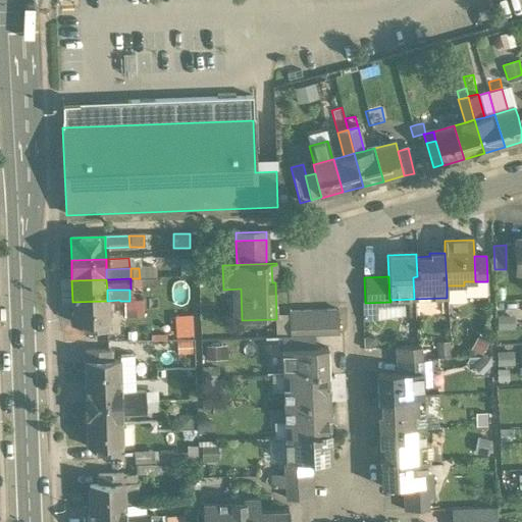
[(119,300),(107,301),(107,309),(120,309),(120,301),(119,300)]
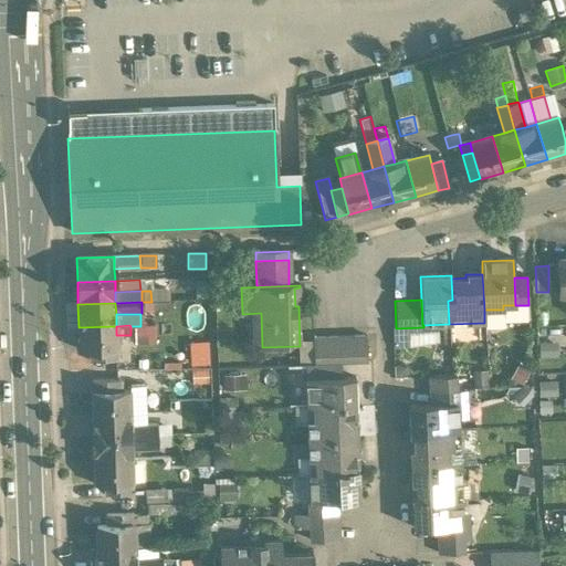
[(116,326),(79,327),(80,350),(88,350),(117,349),(116,335),(116,326)]
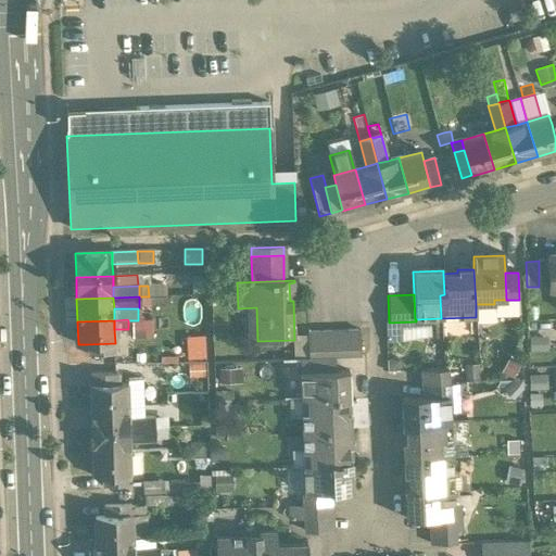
[(332,331),(319,332),(320,358),(333,357),(332,331)]
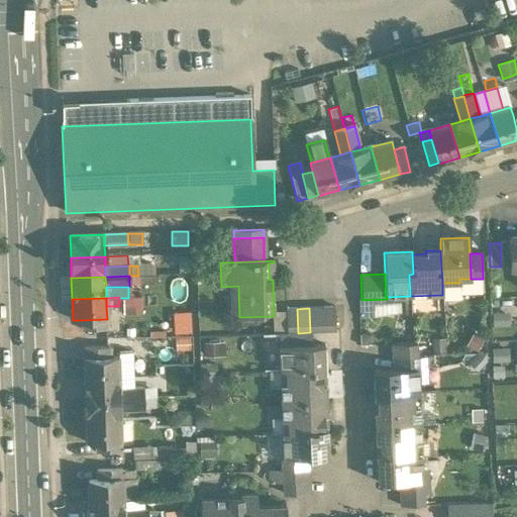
[(322,308),(309,308),(310,332),(322,332),(322,308)]
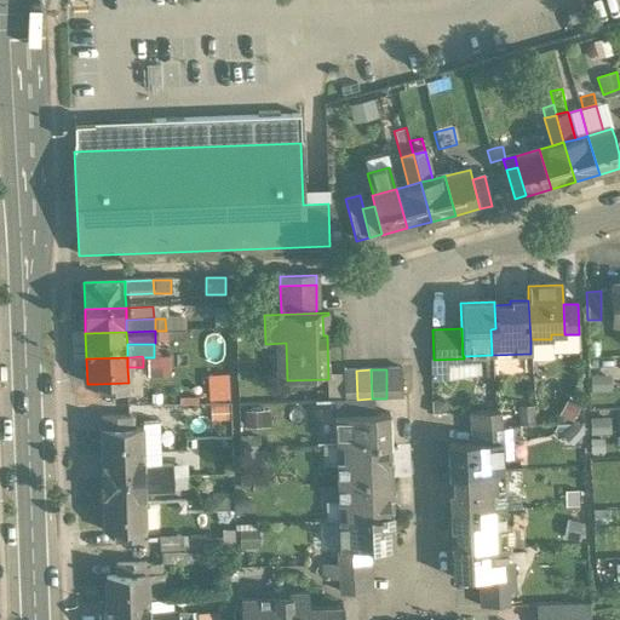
[(400,369),(386,369),(386,399),(401,397),(400,369)]
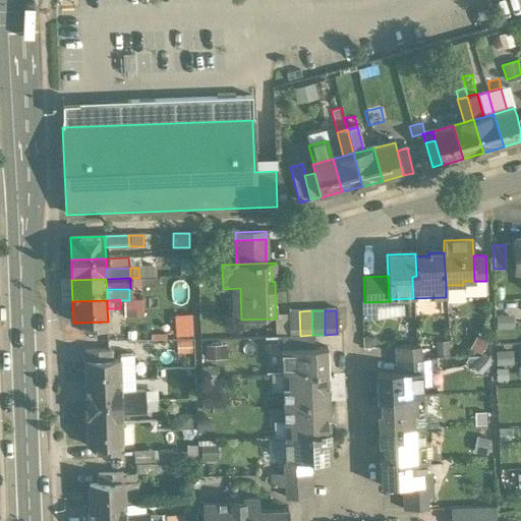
[(507,329),(507,310),(497,310),(497,329),(507,329)]
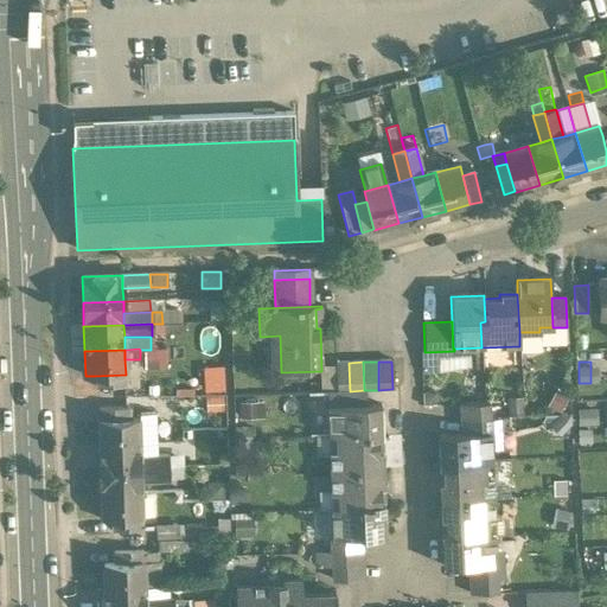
[(349,363),(336,363),(337,391),(350,391),(349,363)]
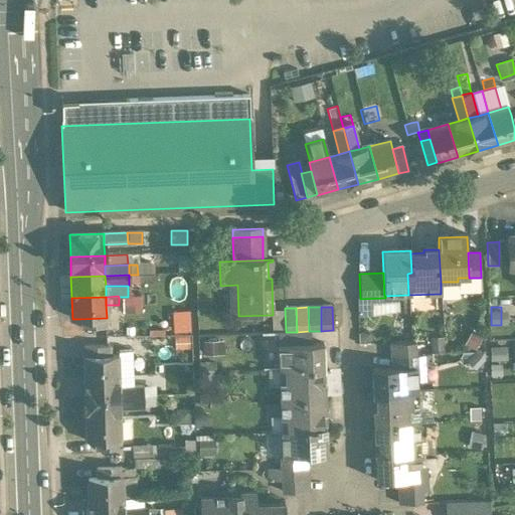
[(107,318),(80,319),(81,329),(107,329),(107,318)]
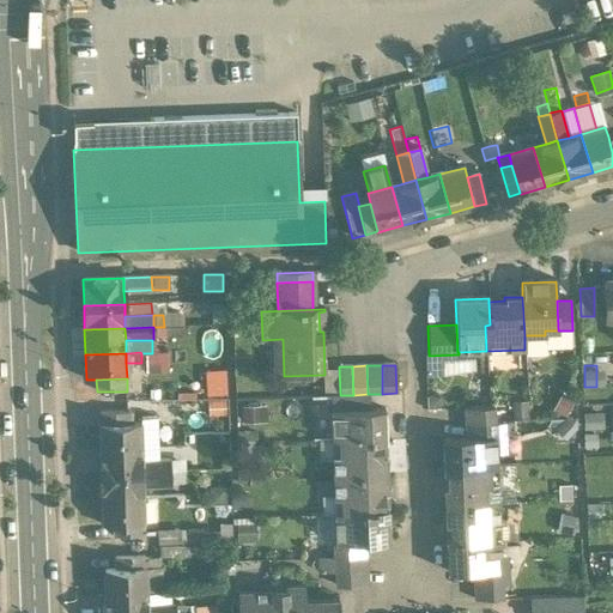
[(444,393),(426,393),(425,410),(444,410),(444,393)]
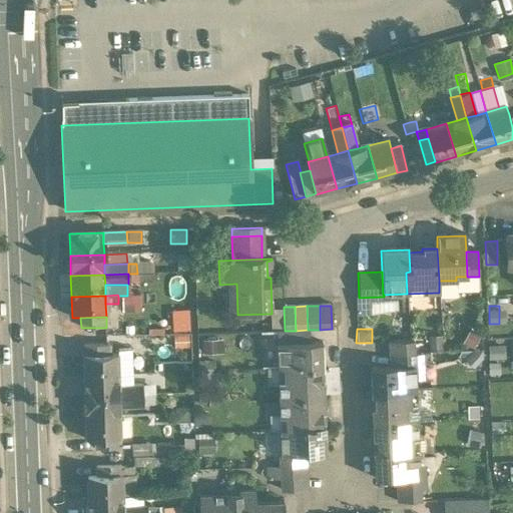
[(285,331),(276,332),(277,343),(308,342),(308,330),(285,331)]
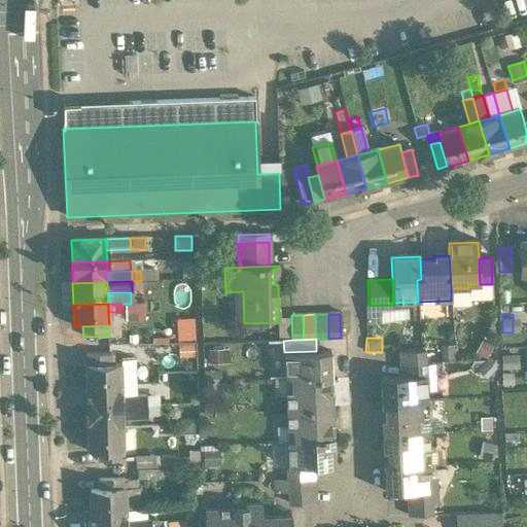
[(316,351),(284,352),(285,378),(307,377),(307,381),(327,380),(330,380),(329,350),(316,351)]
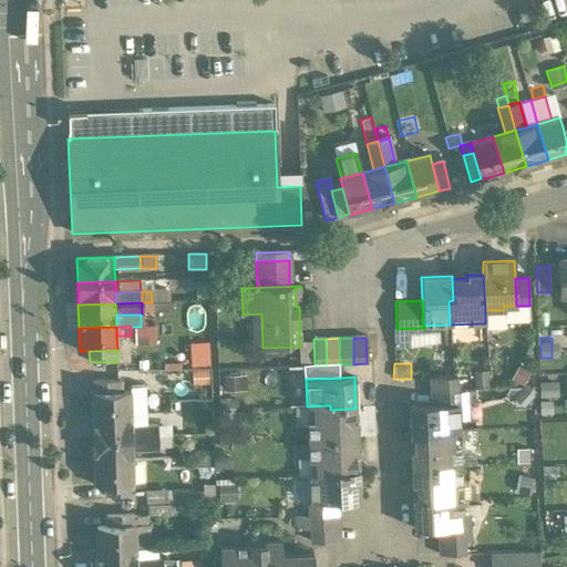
[(456,378),(430,379),(430,391),(456,391),(456,378)]
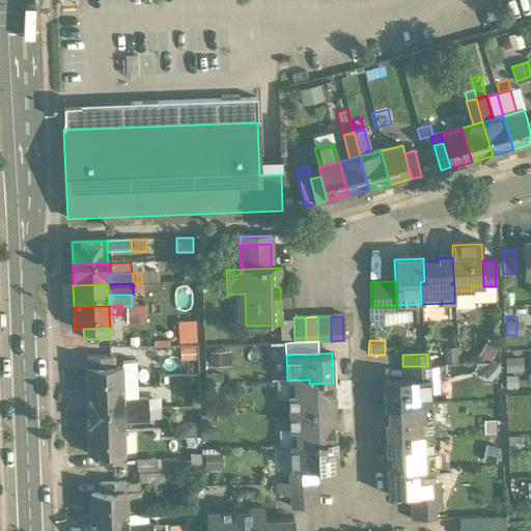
[(111,358),(86,358),(86,368),(112,367),(111,358)]
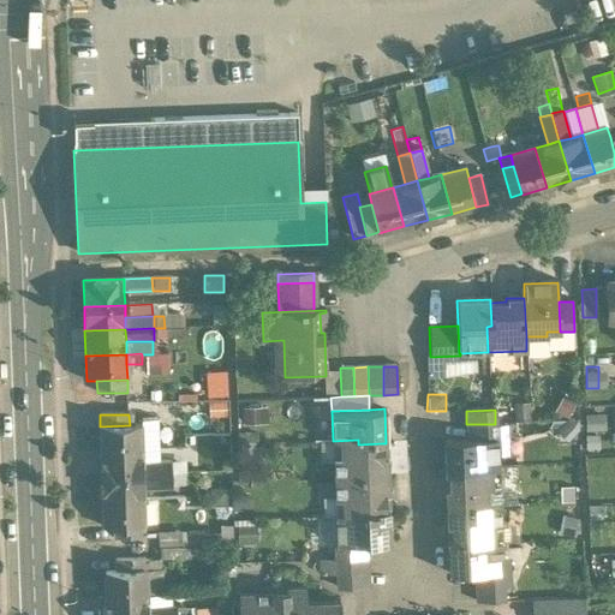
[(495,424),(466,424),(467,440),(496,439),(495,424)]
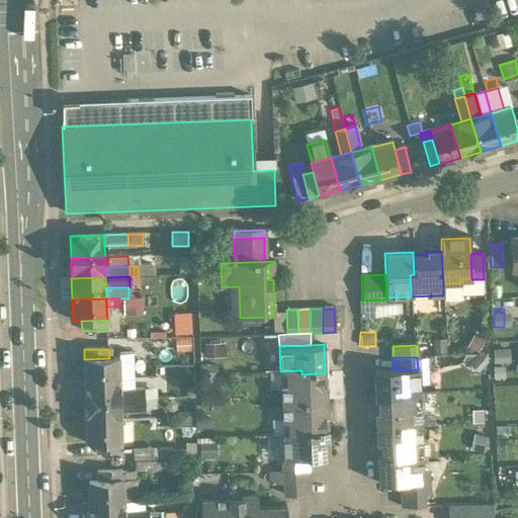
[(84,359),(85,380),(118,379),(117,358),(84,359)]
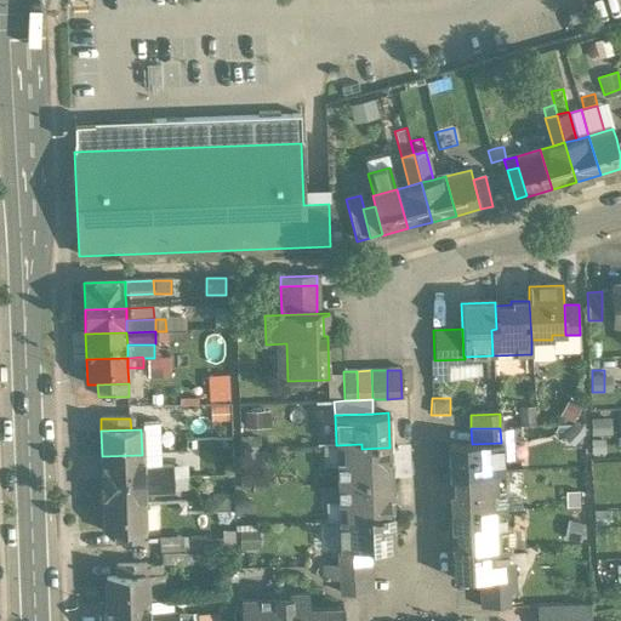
[(472,444),(448,444),(449,478),(453,478),(476,477),(476,472),(502,471),(501,443),(472,444)]
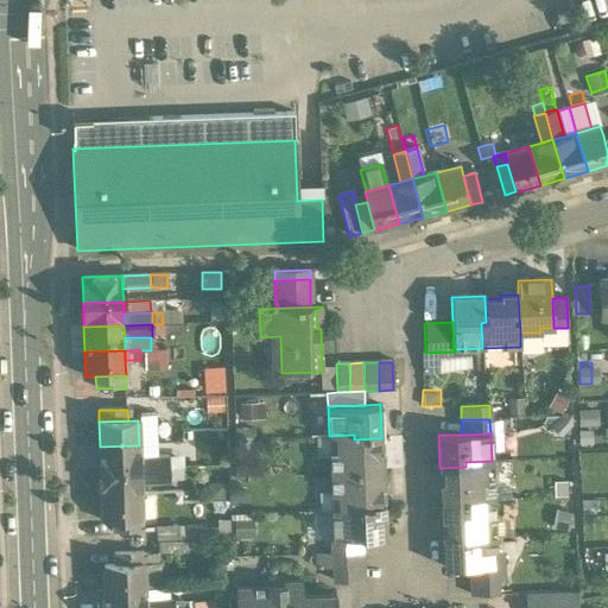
[(354,435),(329,436),(330,473),(382,472),(382,453),(379,453),(378,438),(354,439),(354,435)]
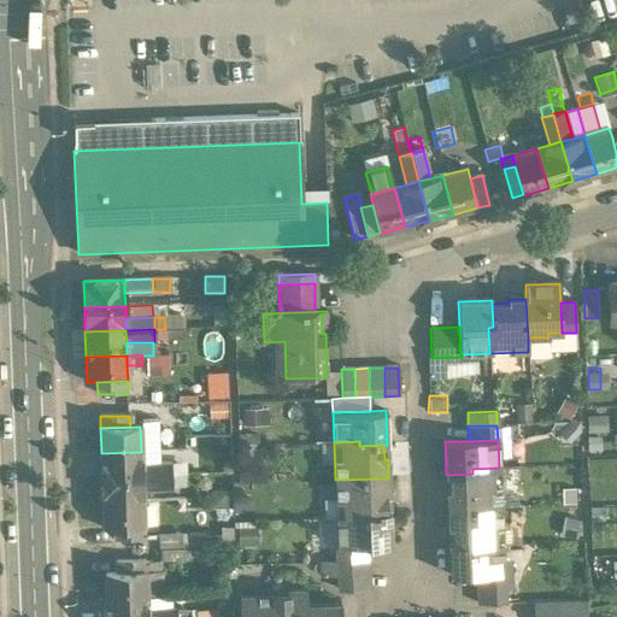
[(141,452),(101,453),(101,479),(142,477),(142,465),(141,452)]
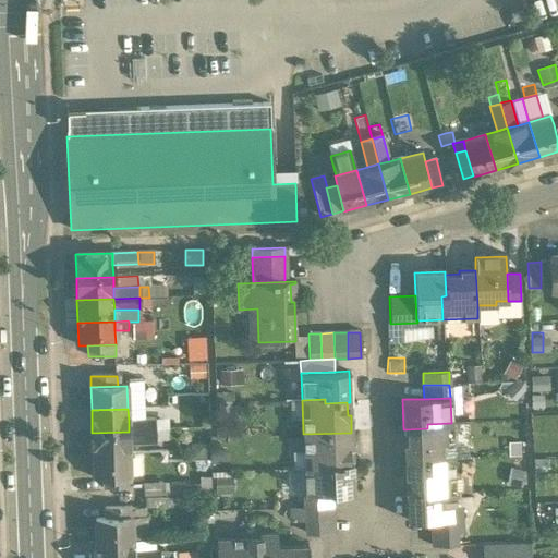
[(166,419),(154,420),(155,431),(166,429),(166,419)]
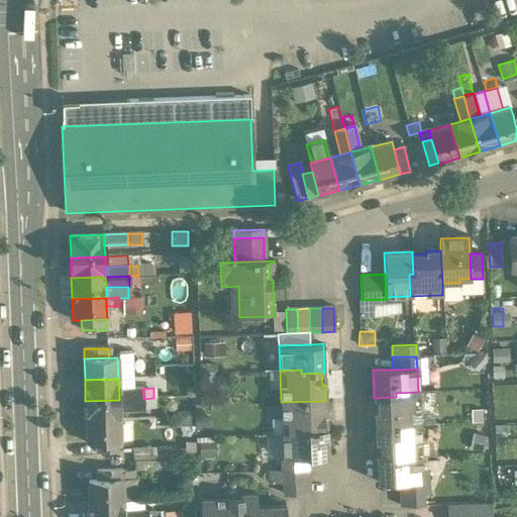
[(142,389),(119,390),(119,400),(143,399),(142,389)]
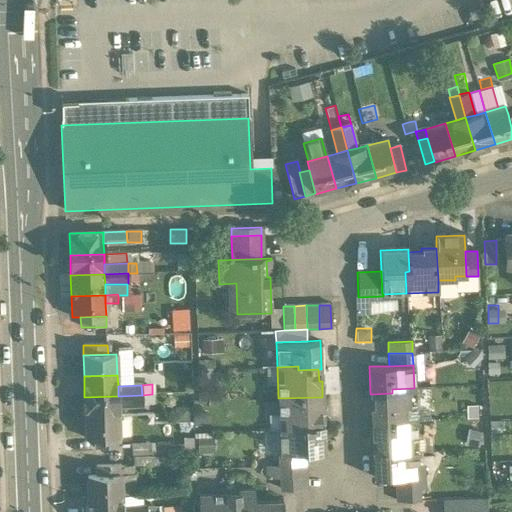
[(414,388),(392,389),(392,393),(373,394),(373,406),(370,406),(371,422),(415,420),(414,388)]
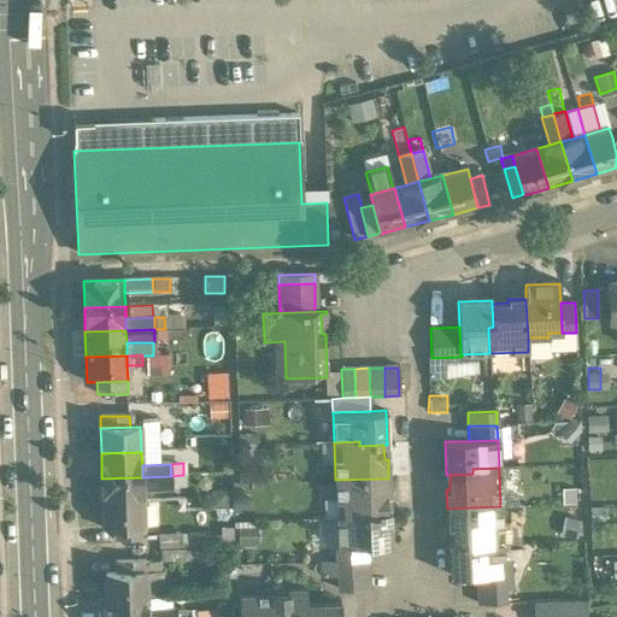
[(183,475),(171,476),(171,488),(184,488),(183,475)]
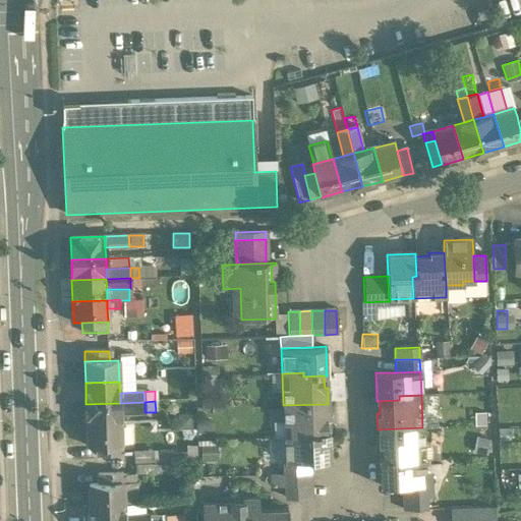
[(145,402),(120,403),(120,413),(145,413),(145,412),(145,402)]
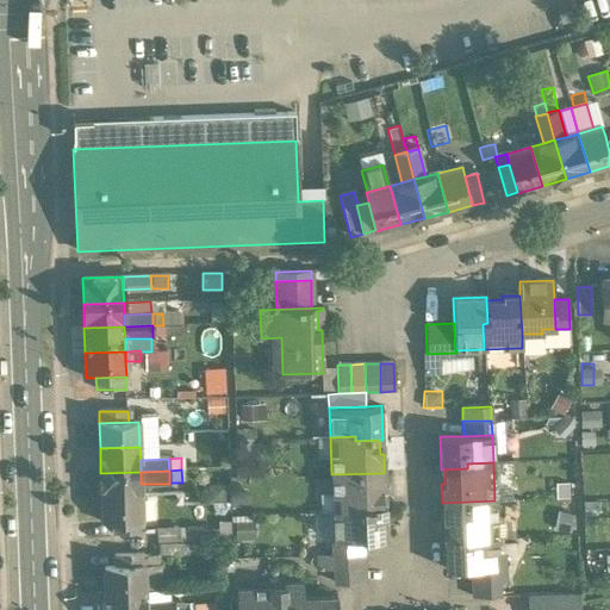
[(141,472),(100,473),(101,498),(142,497),(141,484),(141,472)]
